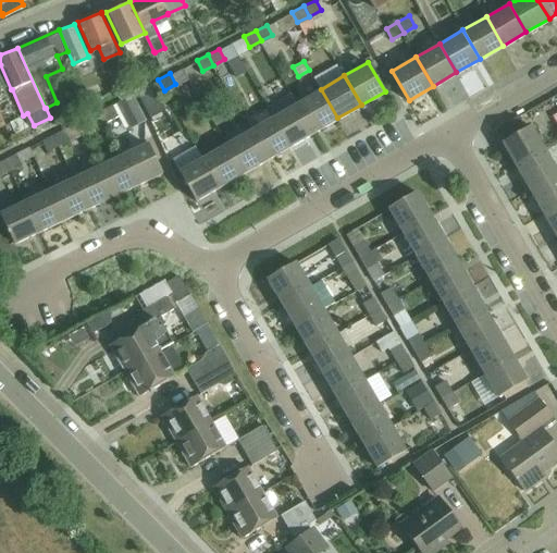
[(147,85),(137,90),(144,102),(153,97),(152,96),(164,90),(158,80),(147,85)]
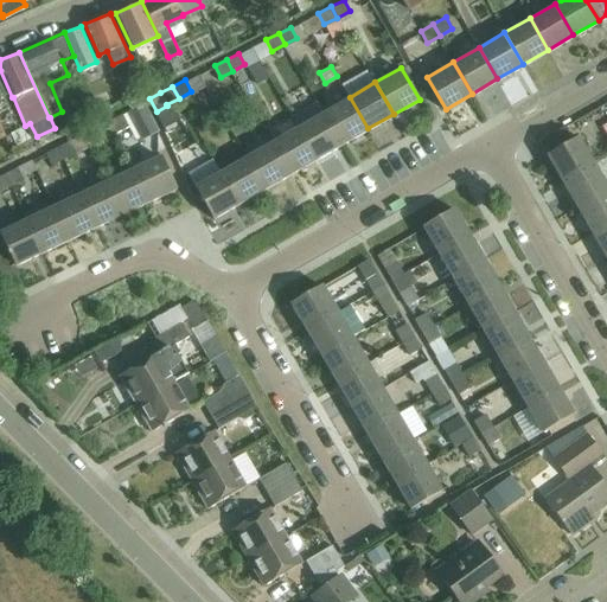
[(350,97),(324,111),(343,143),(368,128),(350,97)]
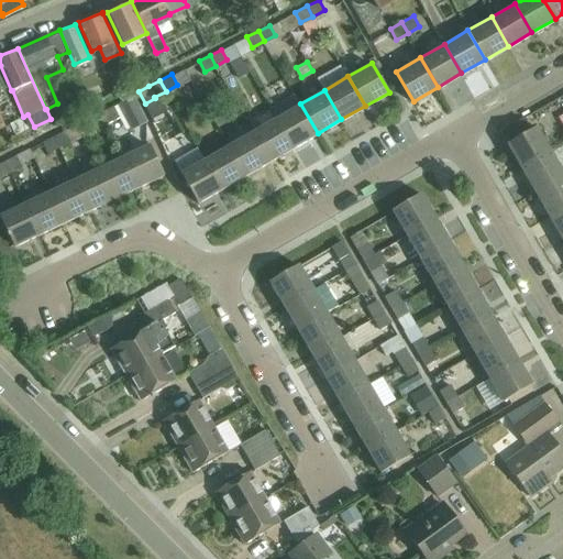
[(269,105),(277,117),(294,146),(318,133),(300,103),(294,91),(269,105)]
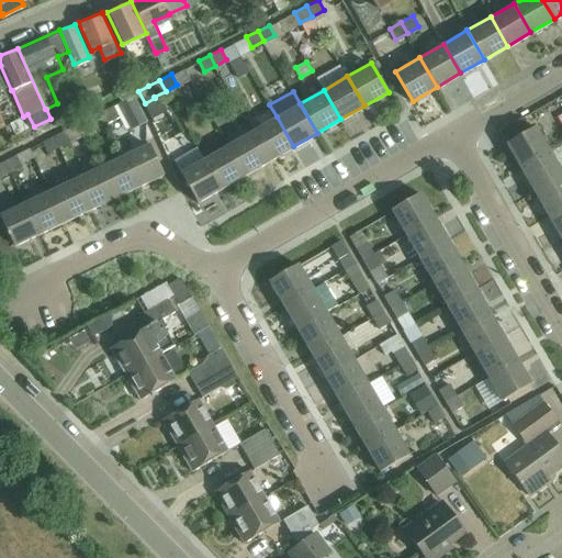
[(134,95),(119,103),(132,127),(147,120),(134,95)]
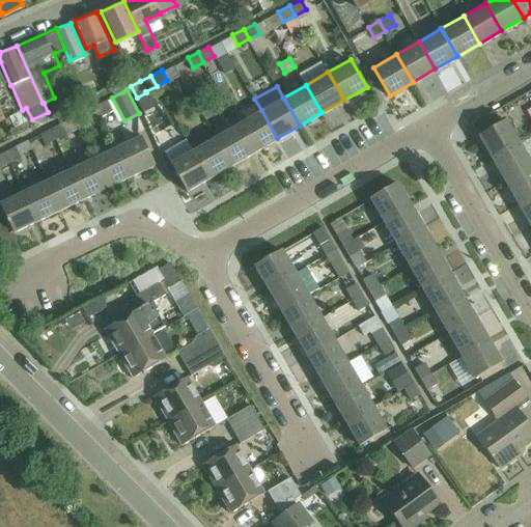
[(96,104),(102,114),(113,108),(108,99),(96,104)]
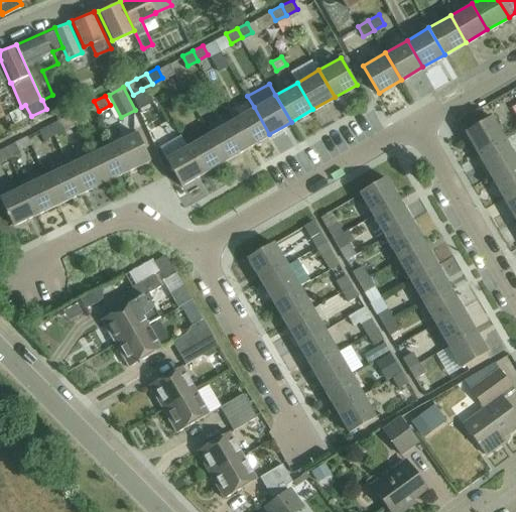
[(99,111),(94,101),(84,106),(89,116),(99,111)]
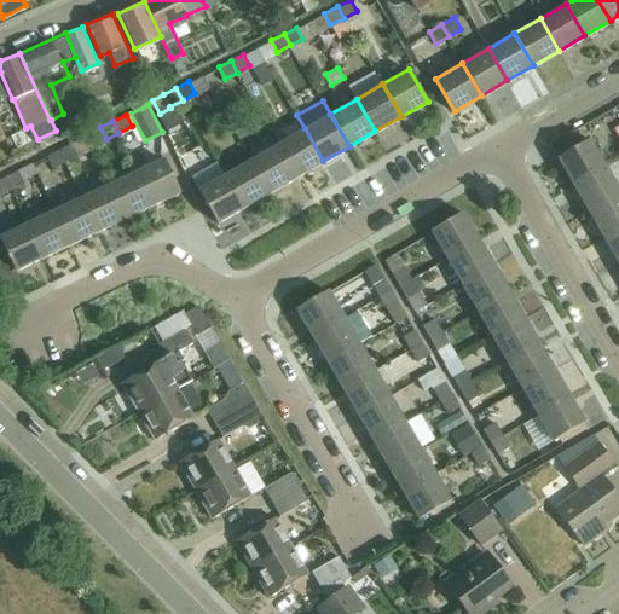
[(305,128),(278,144),(298,175),(323,161),(305,128)]
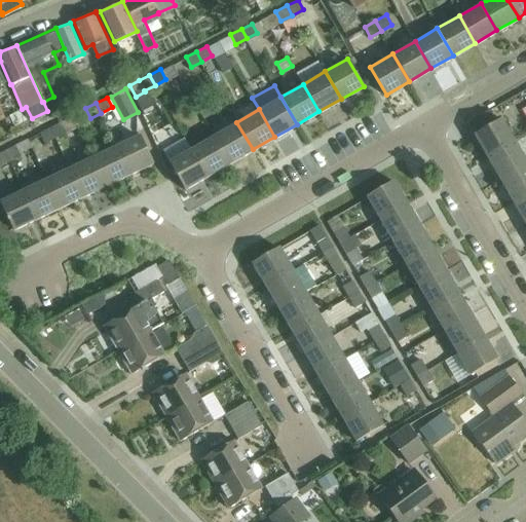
[(474,133),(487,156),(515,140),(501,117),(474,133)]
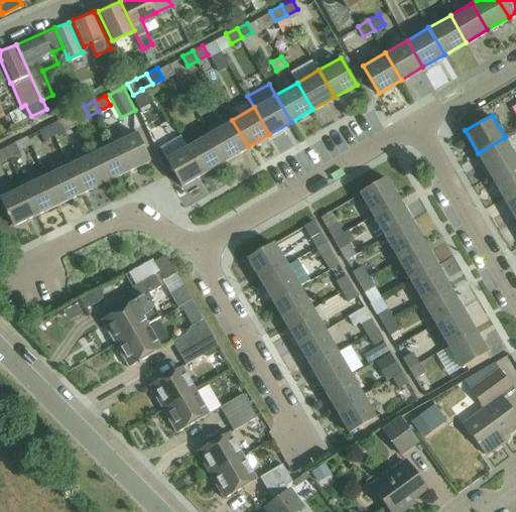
[(49,123),(54,133),(66,128),(60,118),(49,123)]
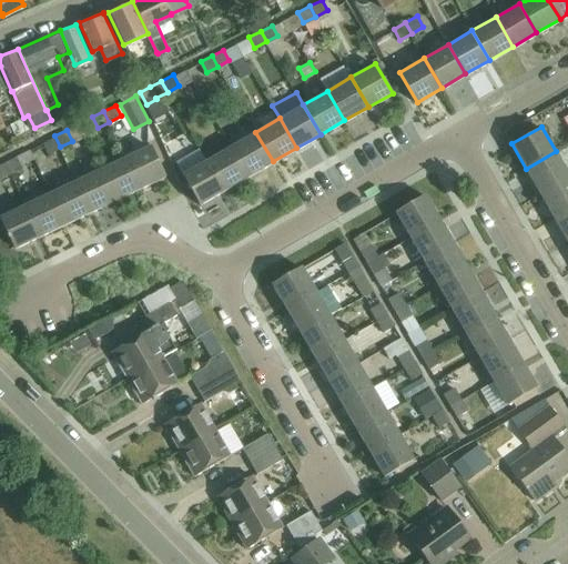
[(255,132),(232,145),(249,175),(273,161),(255,132)]
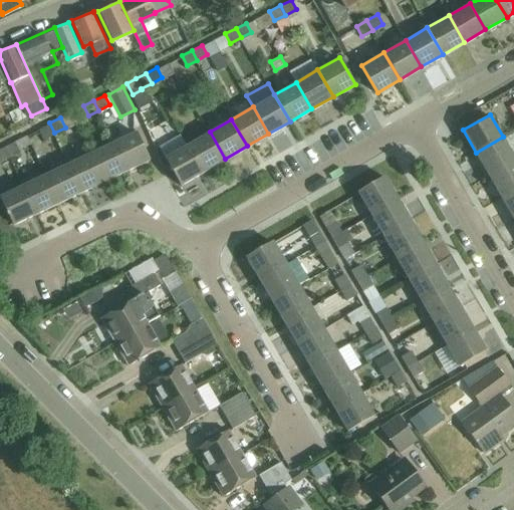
[(43,139),(54,133),(49,122),(39,129),(43,139)]
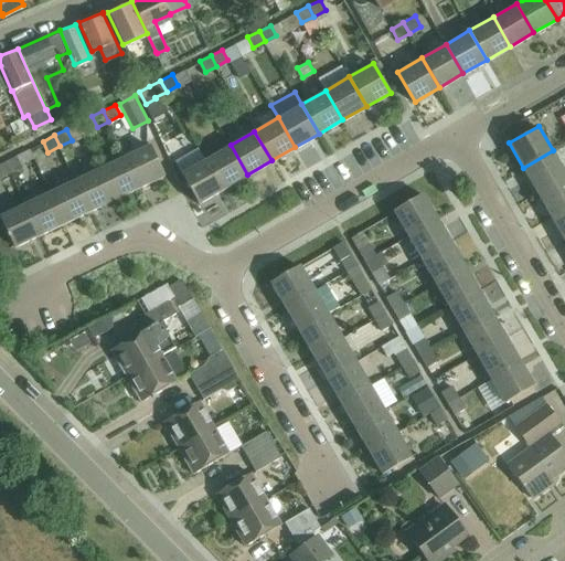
[(150,144),(125,156),(139,187),(164,175),(150,144)]
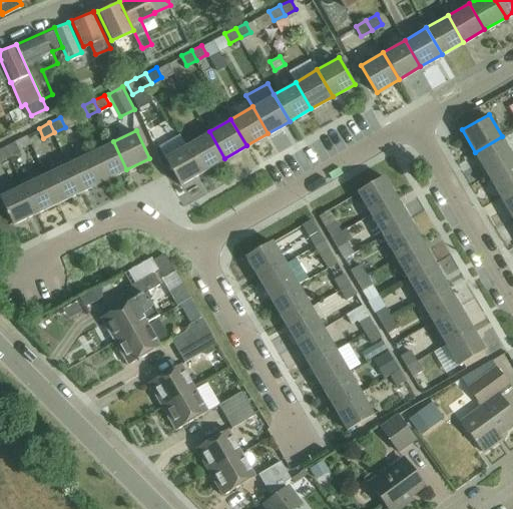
[(209,131),(187,143),(203,170),(224,158),(209,131)]
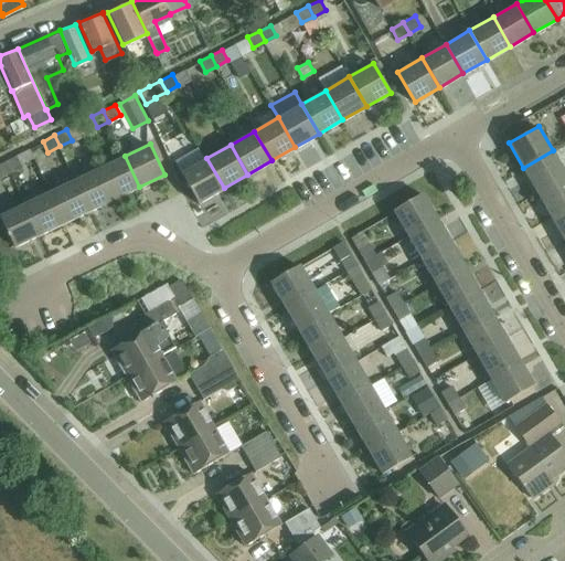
[(198,146),(176,159),(183,172),(200,202),(224,188),(206,158),(205,159),(204,158),(198,146)]
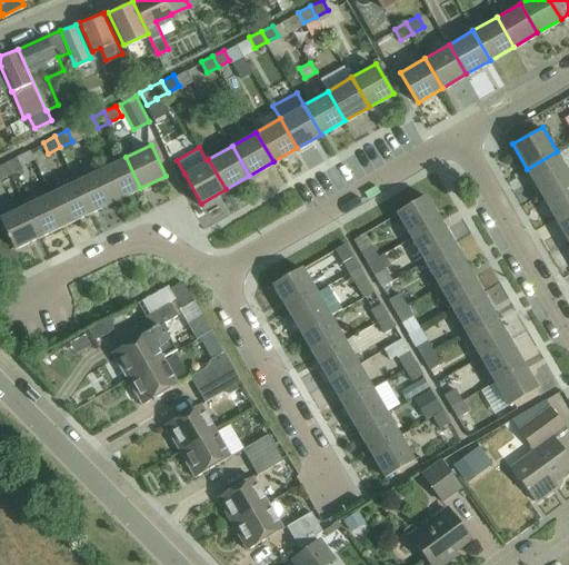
[(527,169),(540,192),(568,176),(568,174),(557,151),(527,169)]
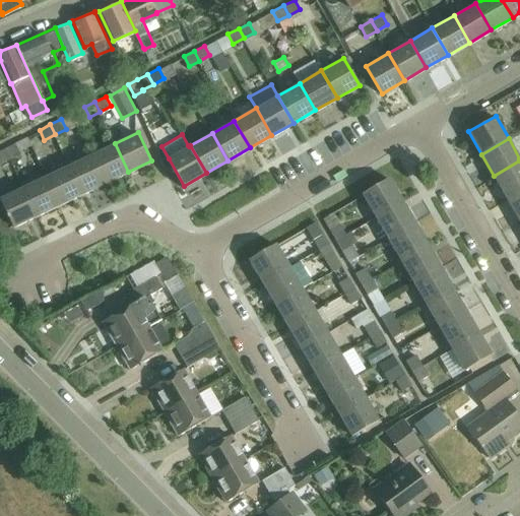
[(5,147),(10,157),(20,152),(15,142),(5,147)]
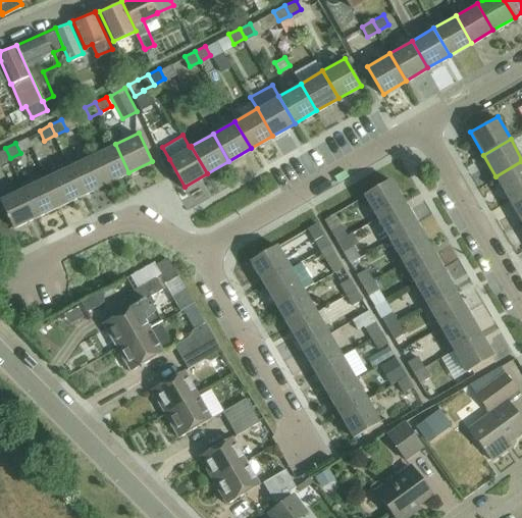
[(115,144),(93,155),(106,183),(128,172),(115,144)]
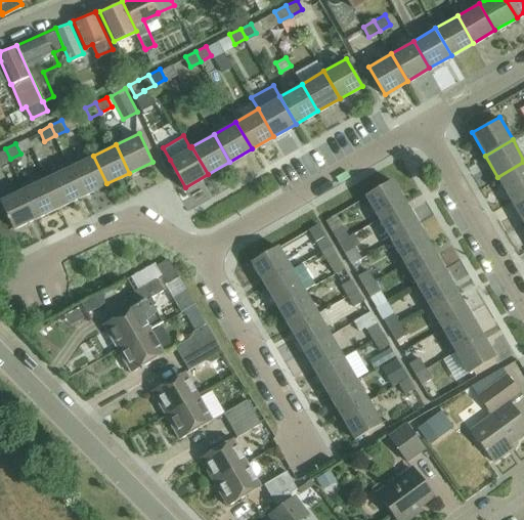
[(0,163),(10,159),(5,148),(0,150),(0,163)]
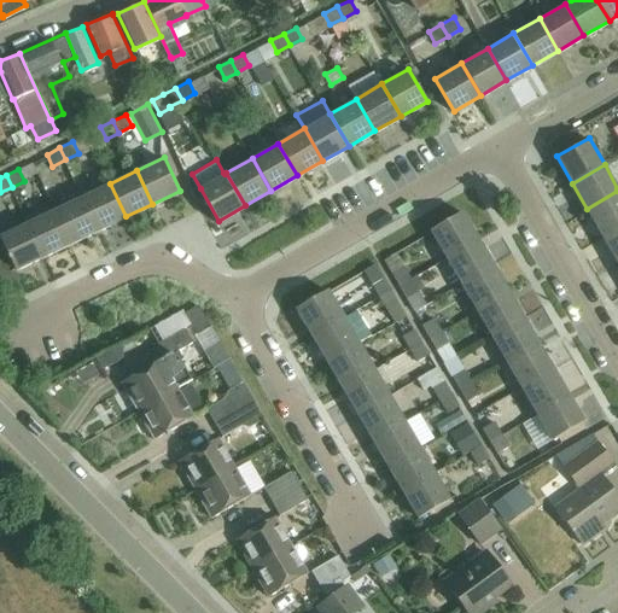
[(110,184),(82,196),(98,229),(126,216),(110,184)]
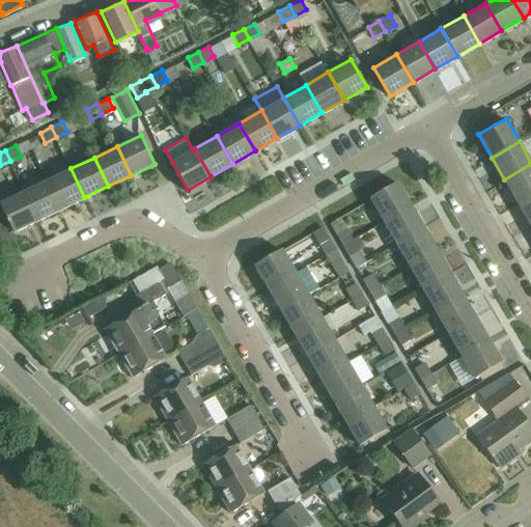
[(530,164),(504,179),(518,202),(530,193),(530,164)]
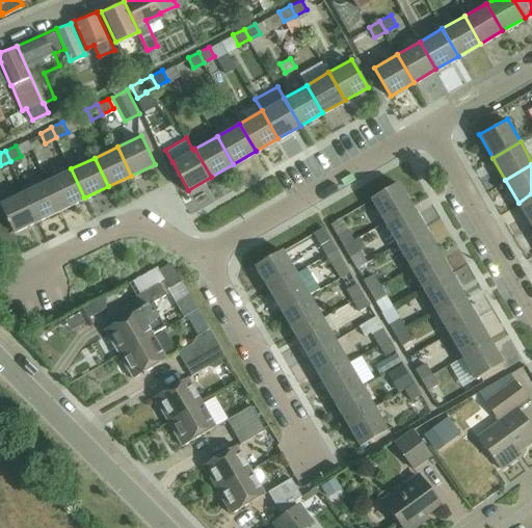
[(71,168),(48,180),(61,209),(84,198),(71,168)]
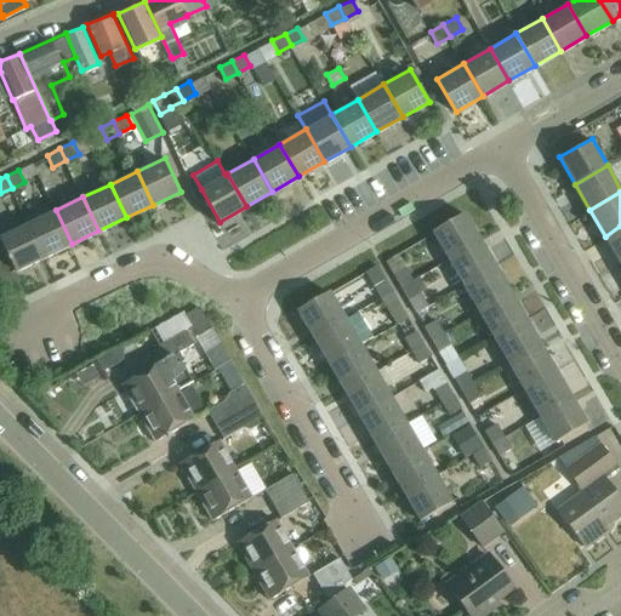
[(56,210),(28,223),(45,256),(72,244),(56,210)]
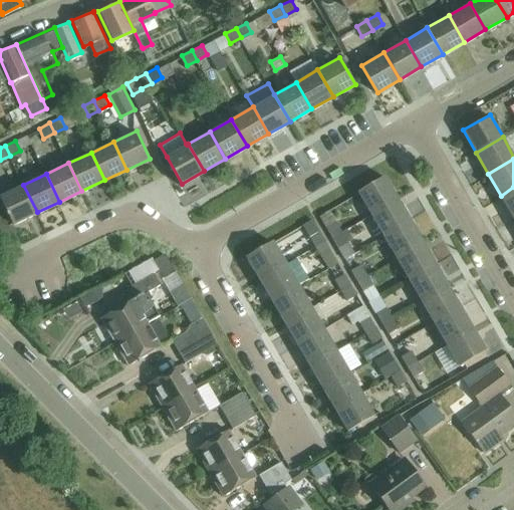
[(358,191),(370,213),(398,197),(384,176),(358,191)]
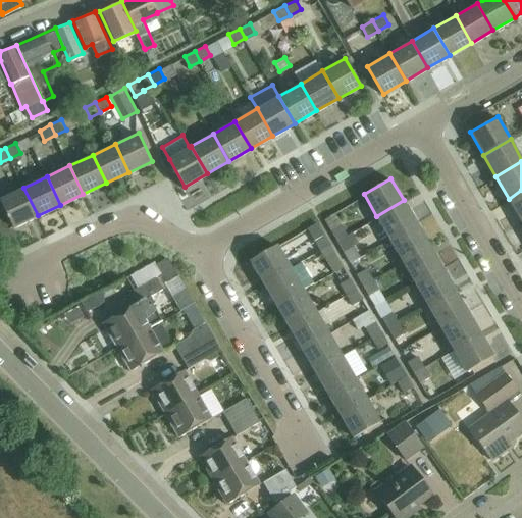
[(38,215),(23,188),(1,199),(14,226),(38,215)]
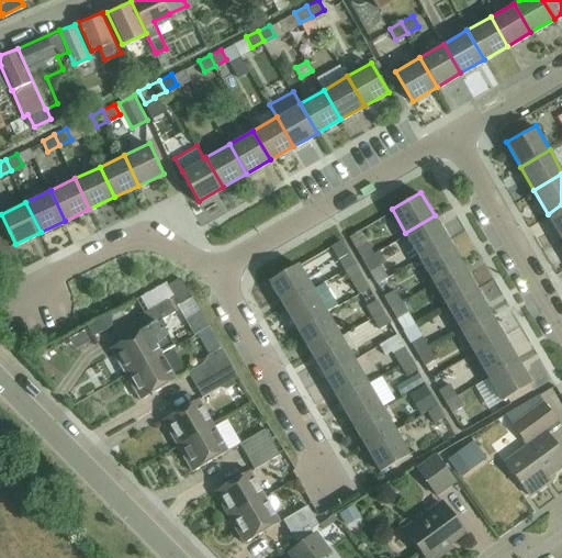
[(561,204),(548,214),(561,237),(561,236),(561,204)]
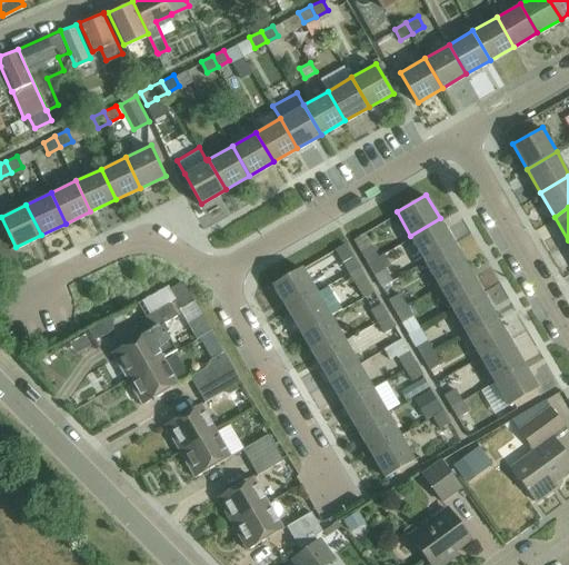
[(410,236),(425,259),(453,243),(440,218),(410,236)]
